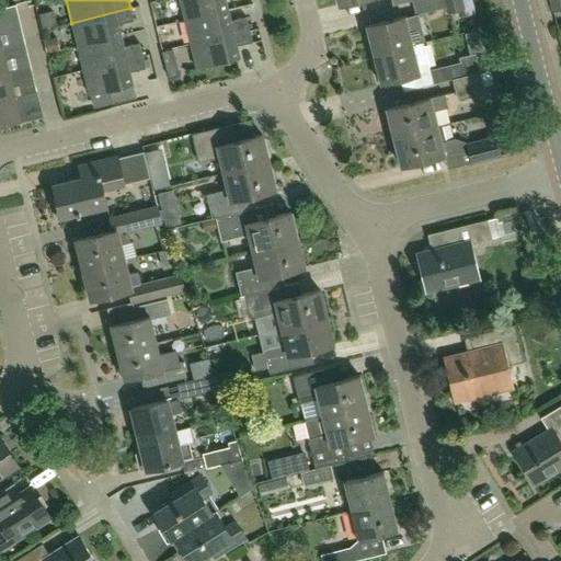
[(180,0),(185,21),(228,10),(225,0),(180,0)]
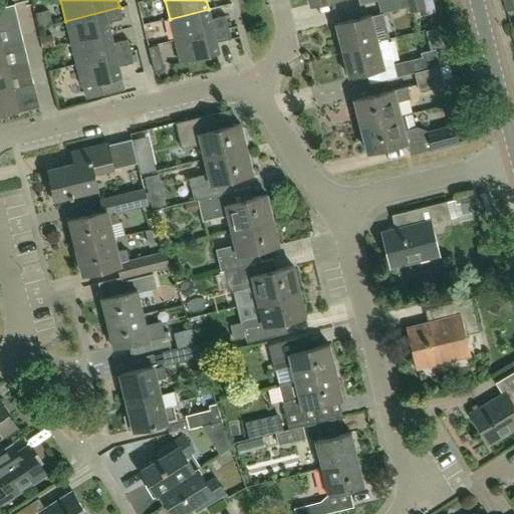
[(411,12),(426,8),(424,0),(381,0),(377,1),(380,14),(409,7),(411,12)]
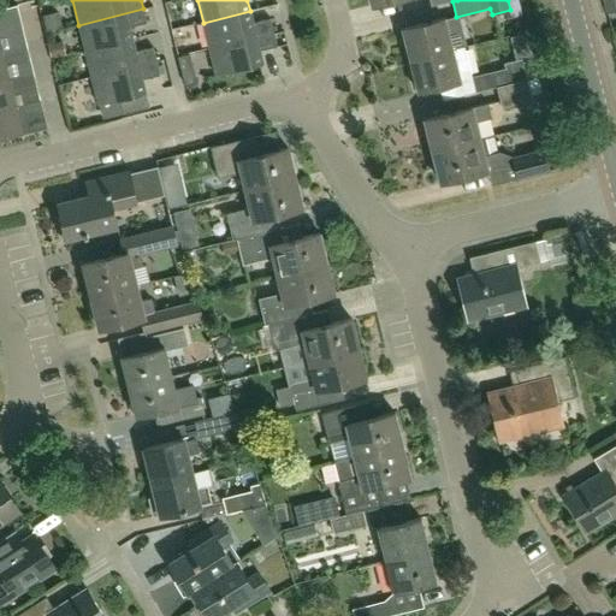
[(0,48),(1,49),(0,45),(0,33),(23,27),(17,5),(0,9),(0,48)]
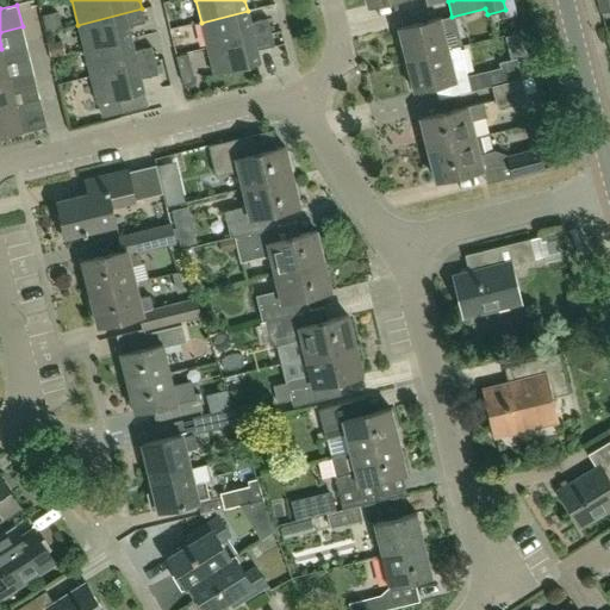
[(142,8),(78,25),(85,50),(131,39),(128,26),(145,22),(142,8)]
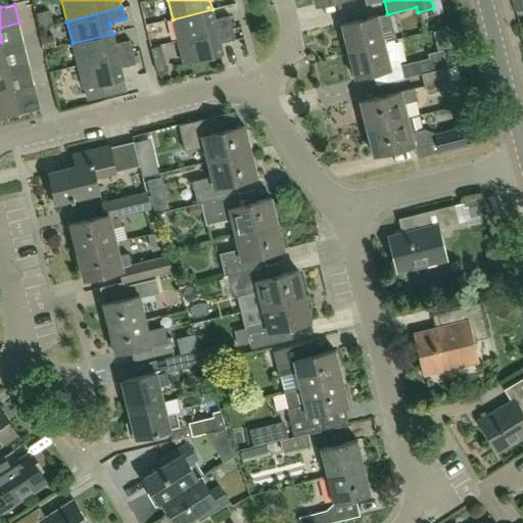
[(212,9),(173,19),(179,42),(233,28),(230,16),(216,19),(212,9)]
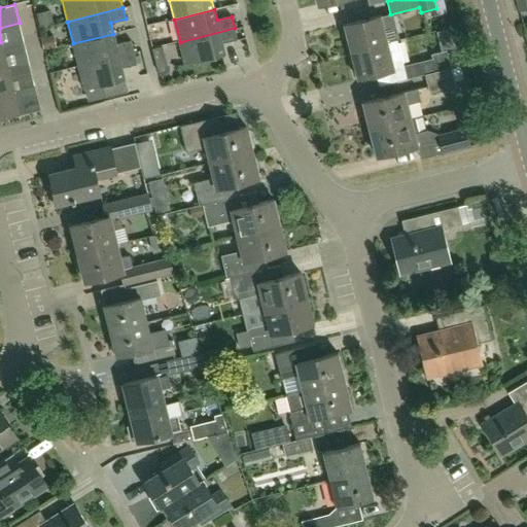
[(345,24),(352,50),(387,41),(381,15),(345,24)]
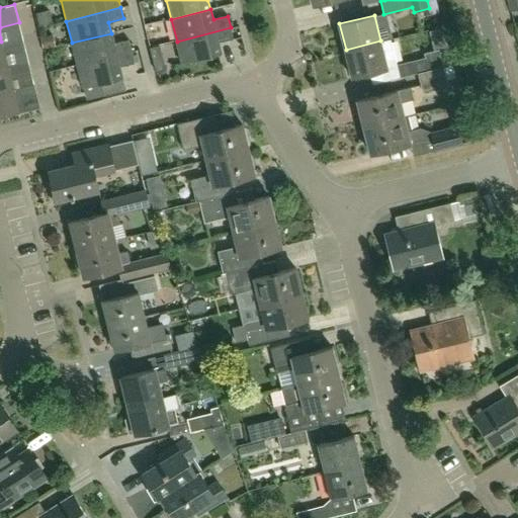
[(231,27),(177,41),(182,64),(222,54),(219,44),(234,39),(231,27)]
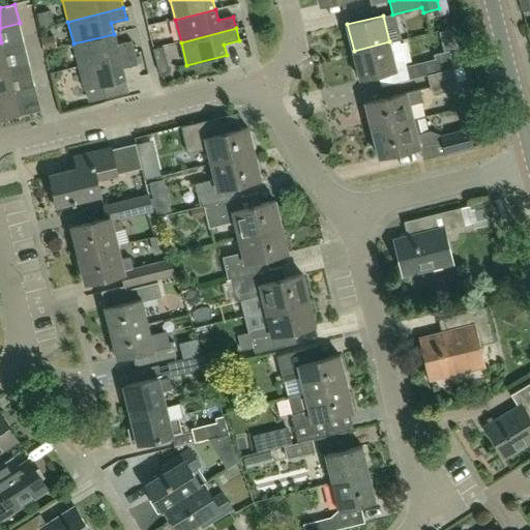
[(114,34),(74,43),(79,66),(135,53),(131,40),(116,43),(114,34)]
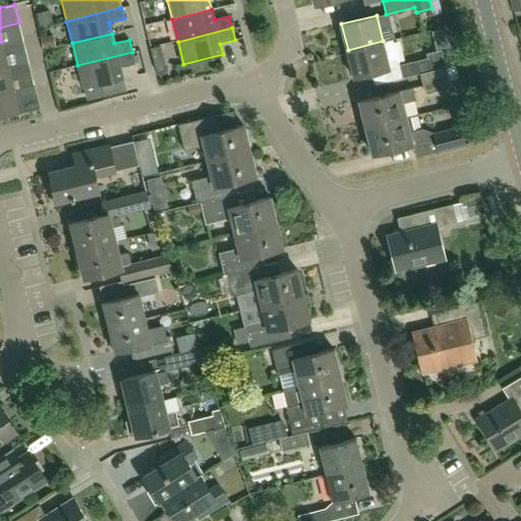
[(22,36),(1,42),(0,41),(0,67),(7,66),(3,52),(24,47),(22,36)]
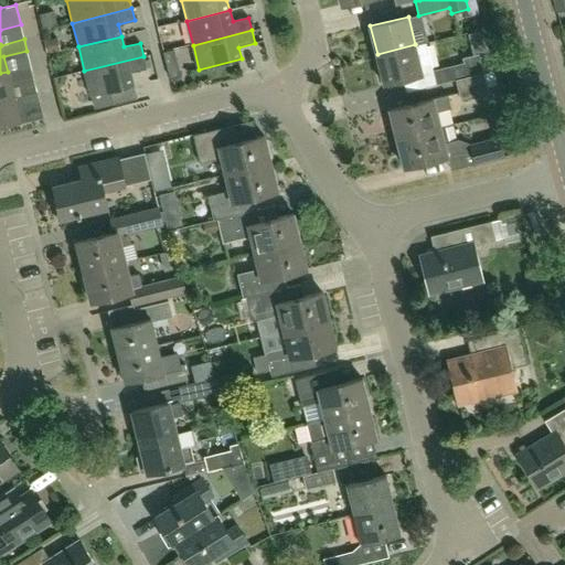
[(415,44),(377,54),(384,83),(423,74),(415,44)]
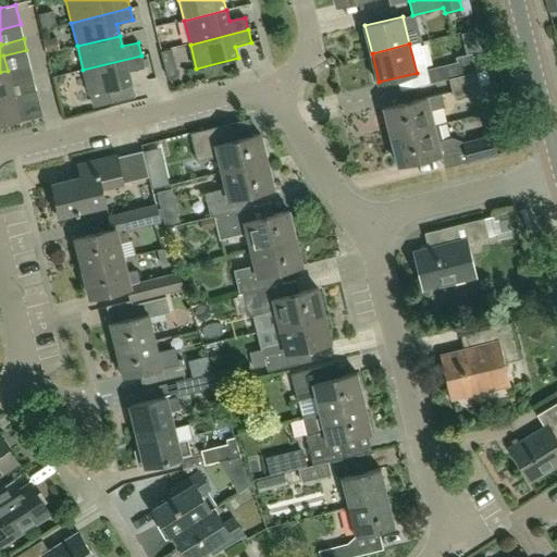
[(449,78),(477,72),(472,53),(456,58),(457,62),(426,70),(430,84),(449,78)]
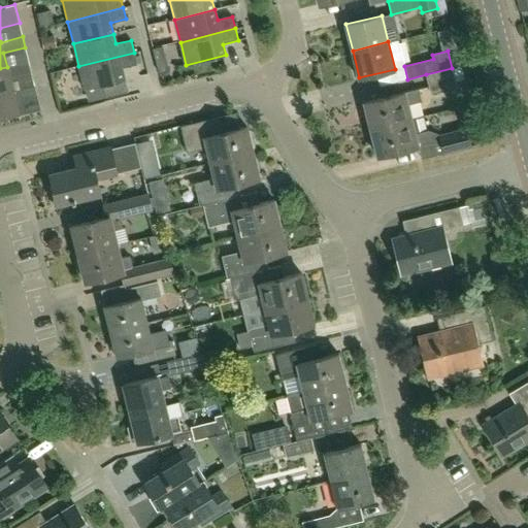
[(134,53),(78,66),(85,90),(102,85),(105,98),(128,92),(125,79),(122,68),(137,64),(134,53)]
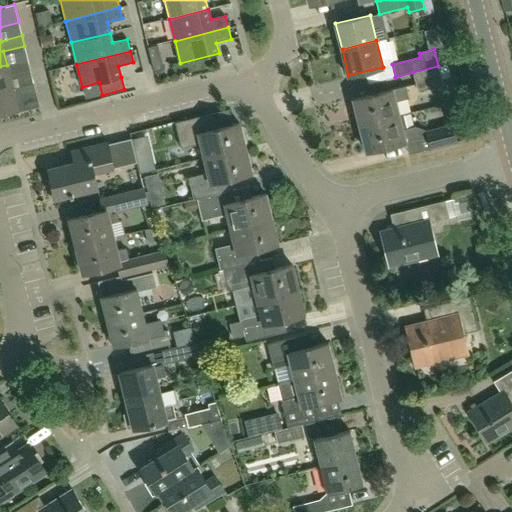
[(30,69),(28,59),(7,65),(0,66),(0,91),(12,88),(9,74),(30,69)]
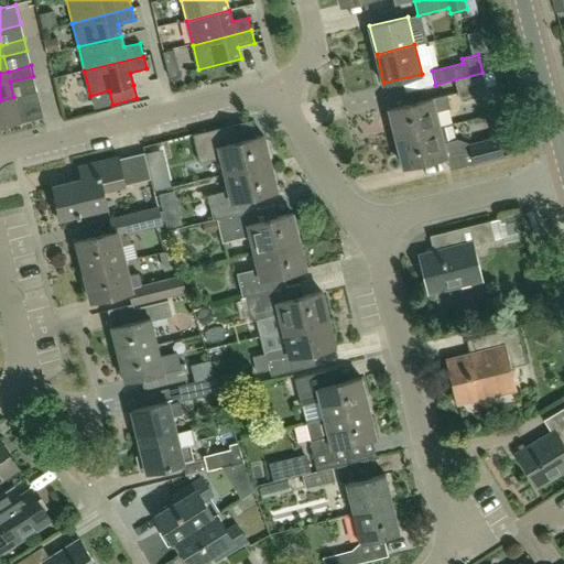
[(455,79),(459,99),(487,93),(483,73),(455,79)]
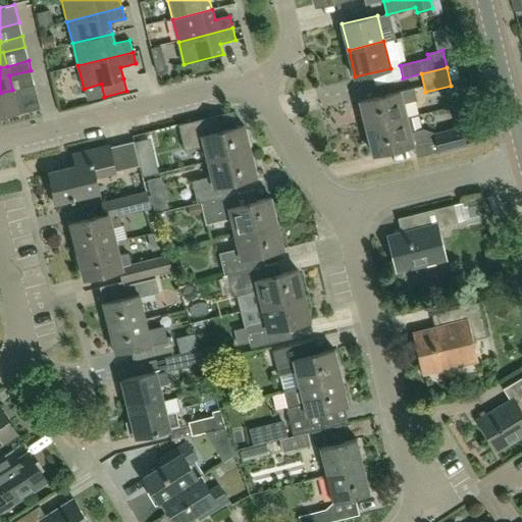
[(12,90),(0,93),(0,117),(18,113),(15,100),(37,94),(35,85),(12,90)]
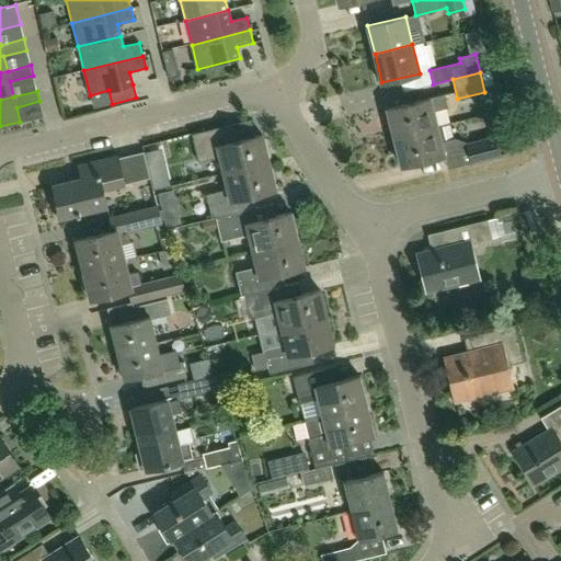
[(388,109),(396,136),(436,126),(433,112),(448,107),(445,94),(388,109)]
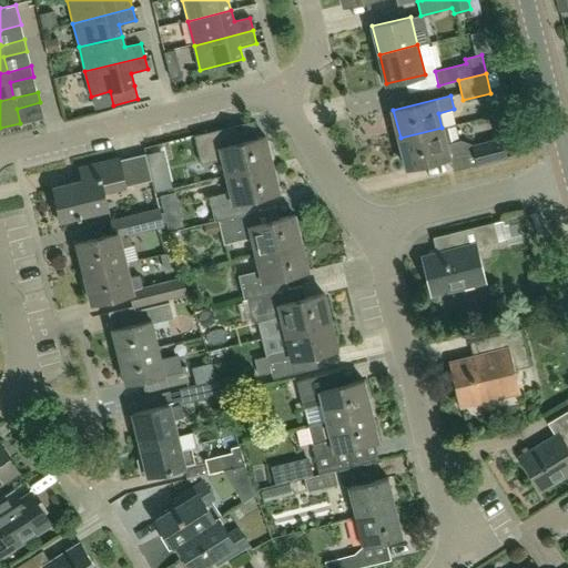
[(442,129),(442,128),(401,138),(407,168),(449,156),(465,153),(462,141),(462,140),(452,143),(447,127),(442,129)]
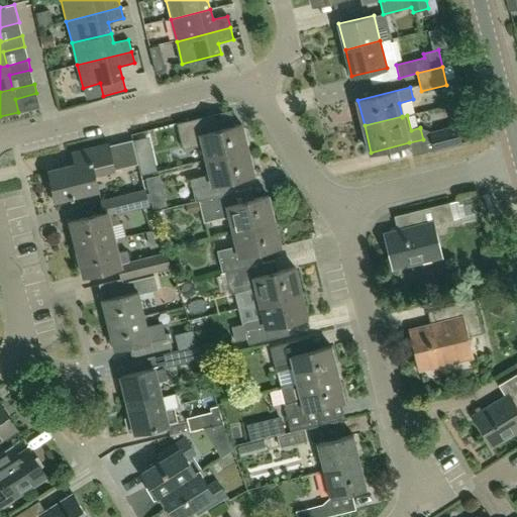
[(206,120),(178,127),(184,149),(203,144),(207,159),(247,148),(241,124),(209,132),(206,120)]
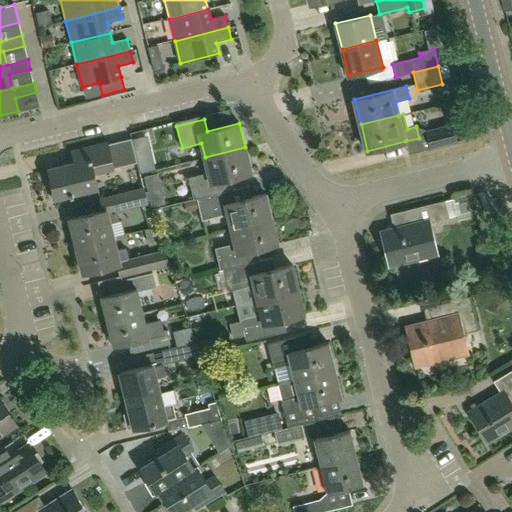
[(458,143),(458,142),(453,124),(453,123),(447,125),(425,131),(429,149),(430,150),(458,143)]
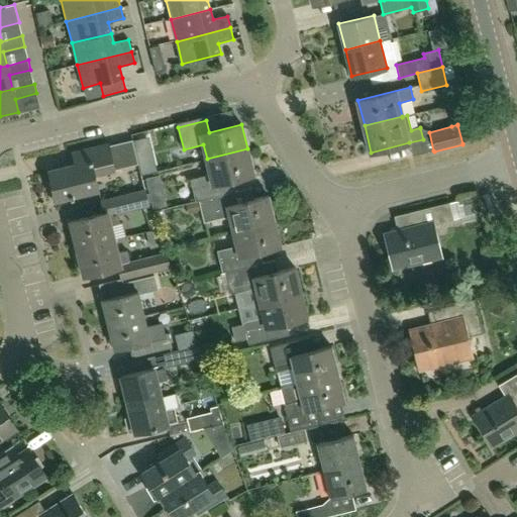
[(137,164),(131,141),(108,146),(108,145),(72,154),(75,166),(49,172),(54,185),(49,186),(55,204),(71,200),(70,196),(71,196),(72,198),(74,197),(74,195),(97,189),(93,175),(137,164)]
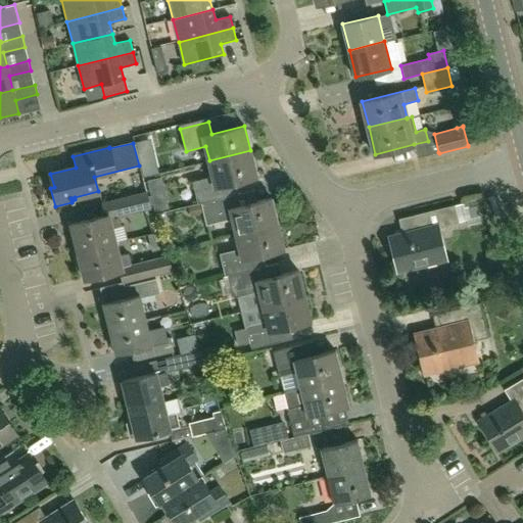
[(198,203),(201,202),(227,196),(224,184),(256,176),(250,150),(209,160),(212,176),(193,181),(198,203)]
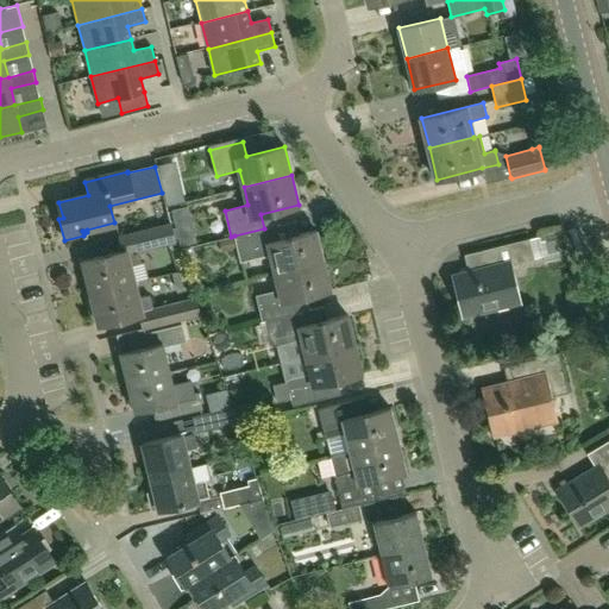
[(121,251),(82,261),(90,293),(135,282),(131,265),(142,263),(139,251),(176,243),(170,224),(118,236),(121,251)]
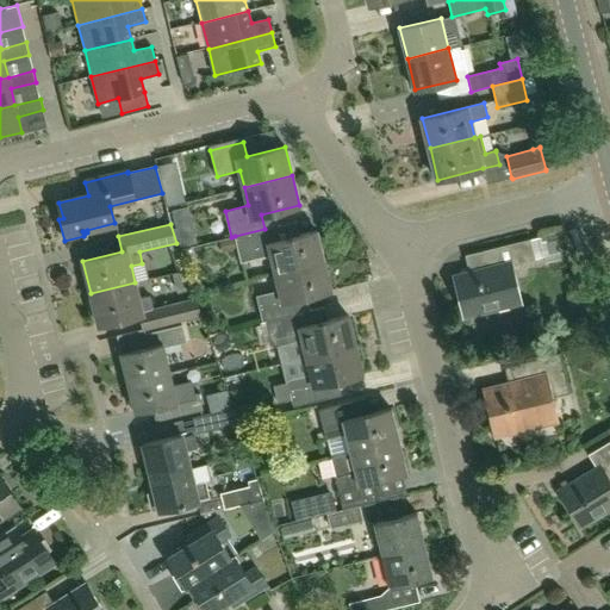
[(265,229),(235,236),(241,262),(271,255),(275,272),(323,260),(316,231),(299,235),(280,240),(277,225),(265,229)]
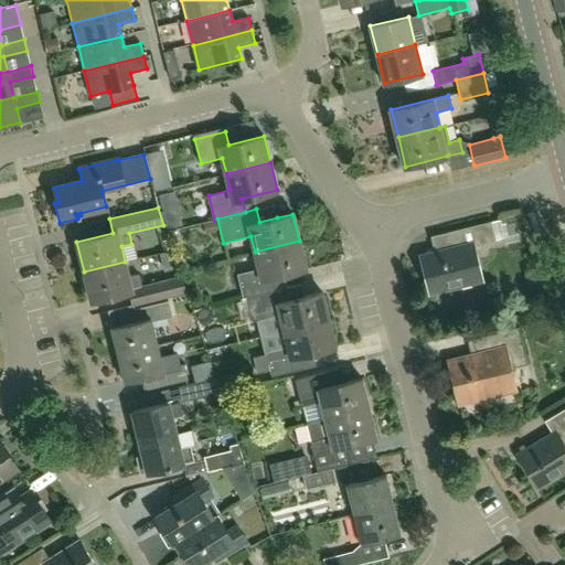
[(491,222),(454,231),(458,246),(434,252),(424,254),(433,291),(479,280),(471,247),(496,241),(491,222)]
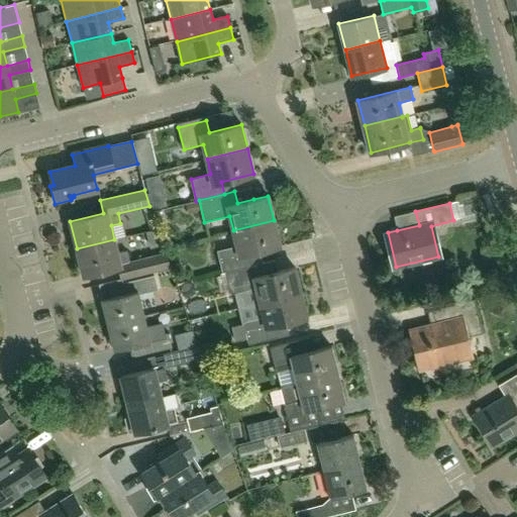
[(274,220),(233,230),(237,245),(217,250),(222,273),(225,272),(250,266),(247,253),(280,245),(274,220)]
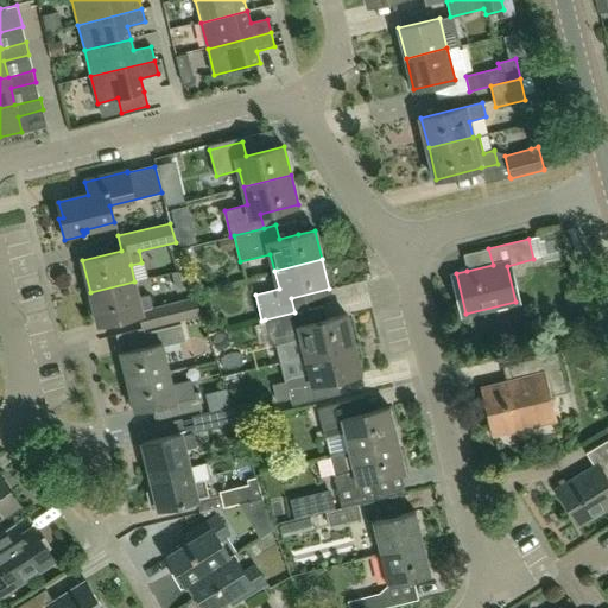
[(134,282),(90,292),(97,323),(139,314),(143,330),(201,315),(196,297),(152,306),(150,295),(138,297),(134,282)]
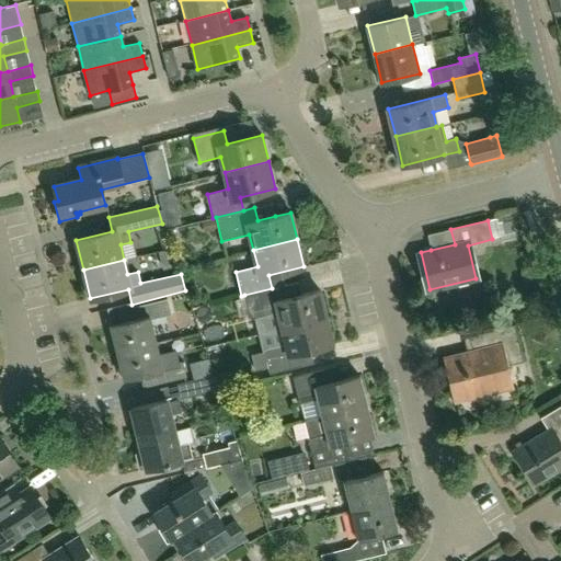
[(283,285),(272,288),(244,295),(250,319),(277,312),(282,329),(327,318),(319,290),(286,298),(283,285)]
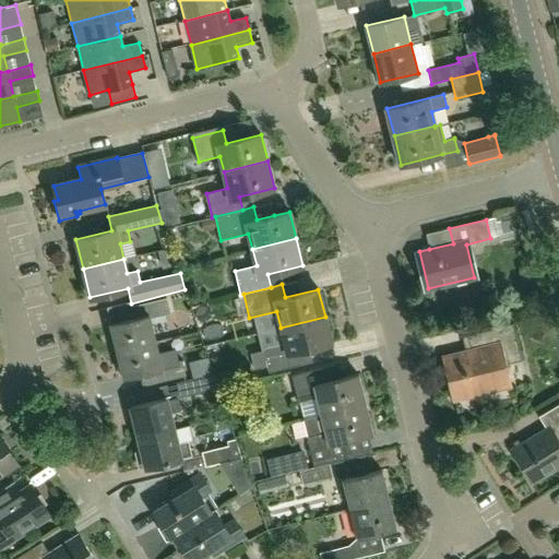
[(117,351),(155,342),(150,319),(170,314),(167,299),(133,307),(135,318),(110,324),(117,351)]
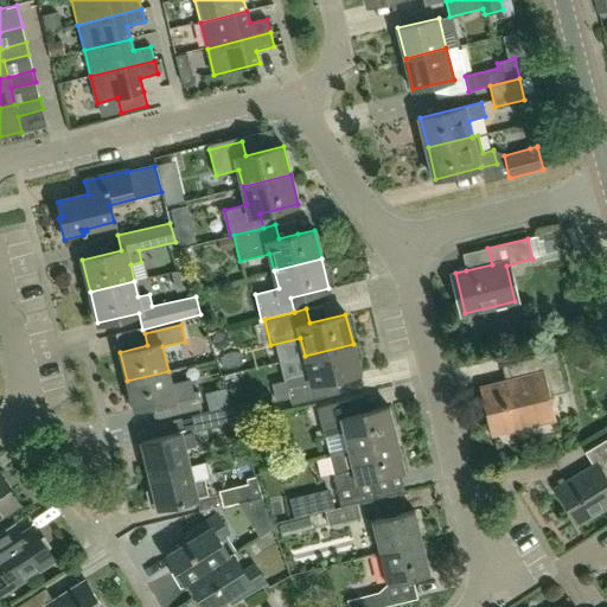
[(353,344),(305,356),(310,372),(286,378),(286,381),(274,383),(278,401),(291,397),(293,406),(326,397),(323,382),(360,372),(353,344)]
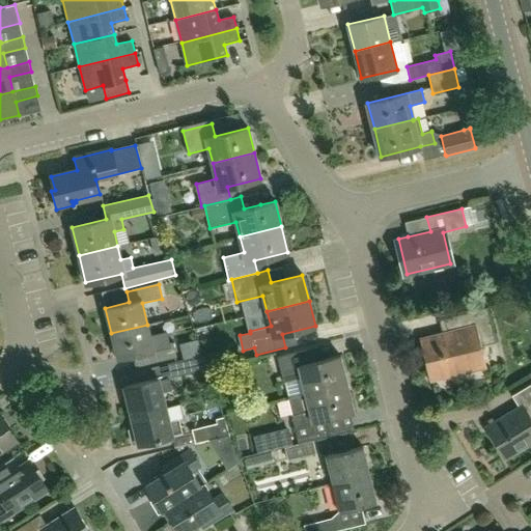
[(483,366),(482,359),(478,346),(496,342),(487,307),(455,315),(458,329),(422,338),(432,379),(457,372),(483,366)]
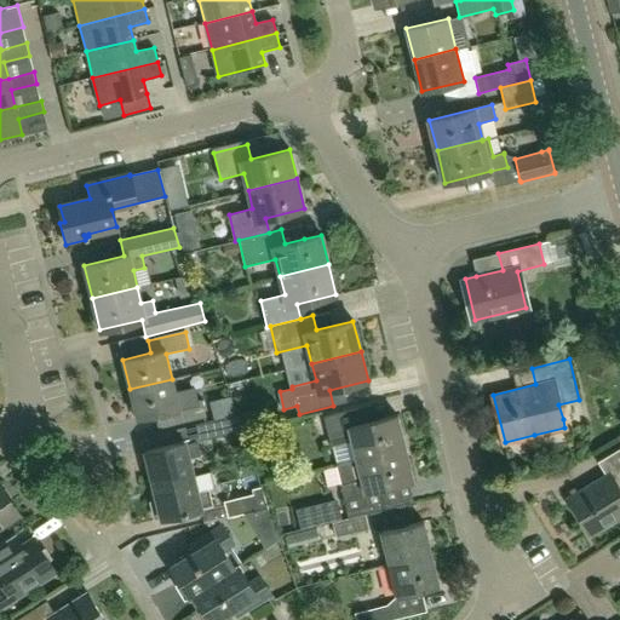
[(176,392),(172,379),(130,389),(137,419),(155,415),(166,413),(168,426),(206,417),(202,400),(196,401),(193,389),(176,392)]
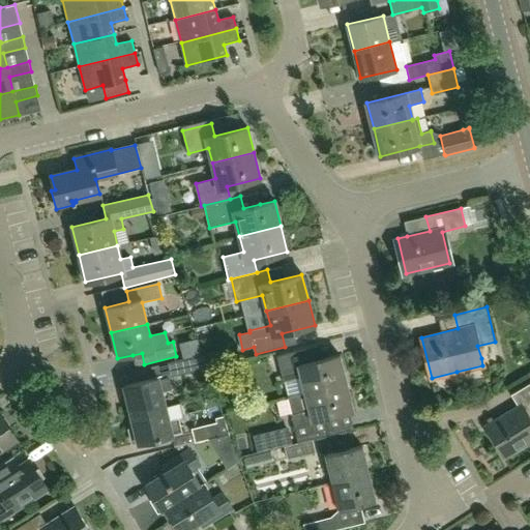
[(300,377),(304,393),(346,383),(339,355),(310,362),(306,350),(276,357),(283,382),(300,377)]
